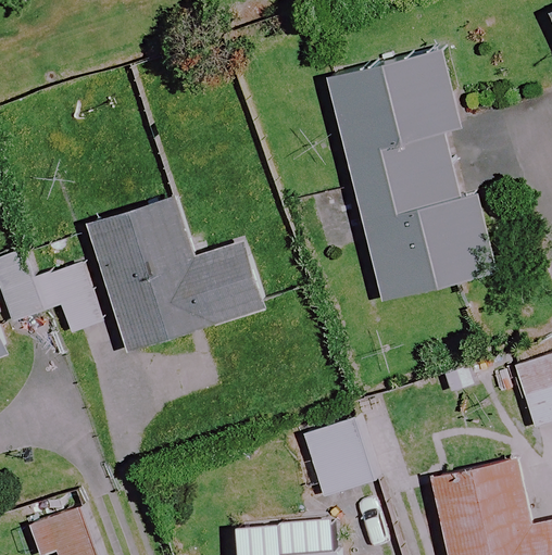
[(463,188),(430,45),(326,68),(376,288),(486,263),(468,187),(463,188)]
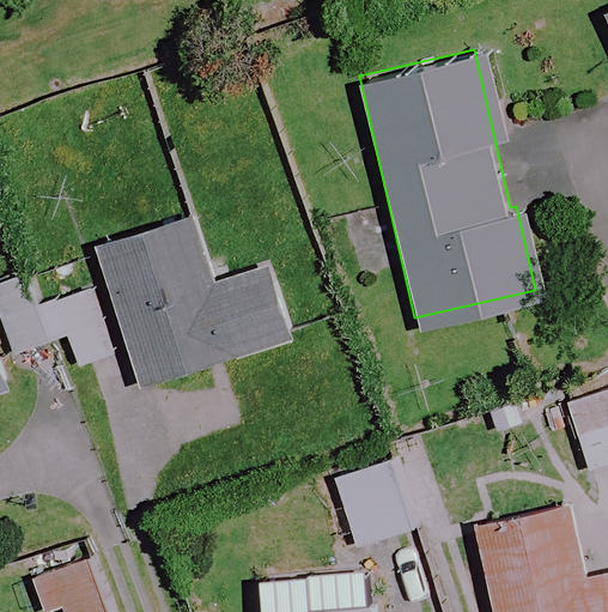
[(210,285),(190,218),(99,246),(140,383),(290,339),(268,267),(210,285)]
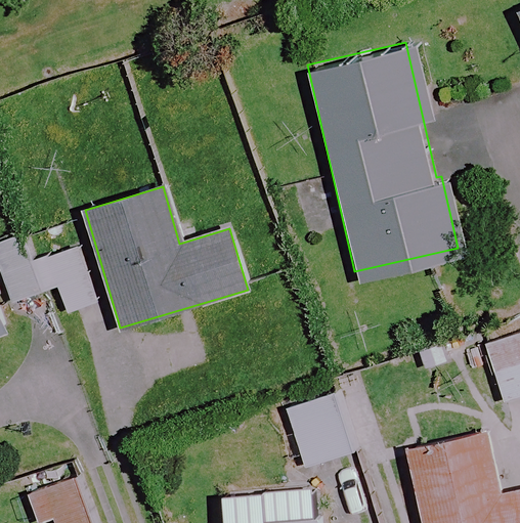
[(0,267),(12,302),(54,287),(63,312),(93,302),(75,247),(31,262),(25,245),(0,253),(0,267)]
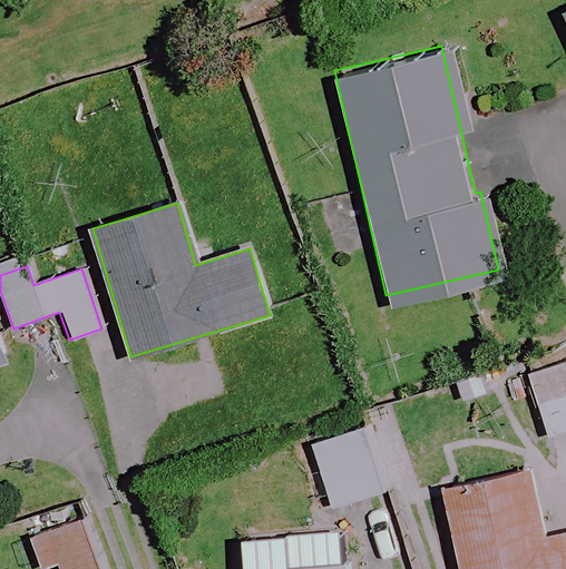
[(0,364),(9,361),(0,336),(0,364)]
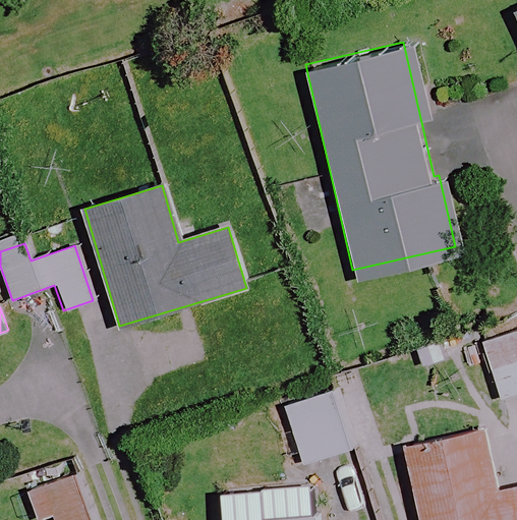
[(516,393),(516,359),(489,370),(500,400),(516,393)]
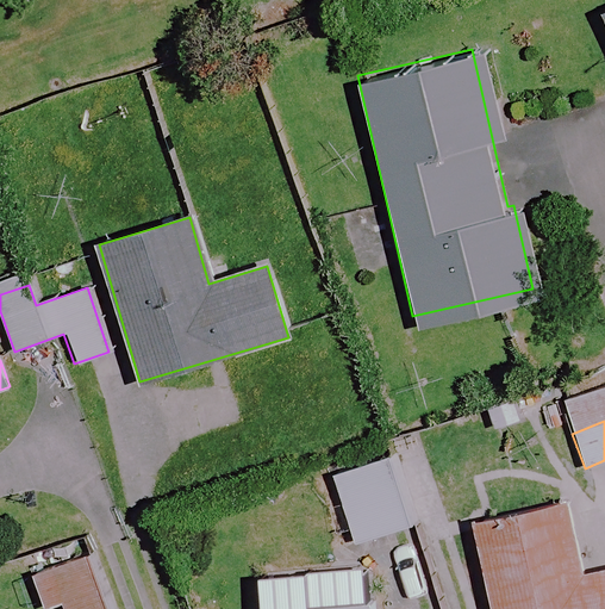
[(410,524),(388,454),(331,471),(353,541),(410,524)]
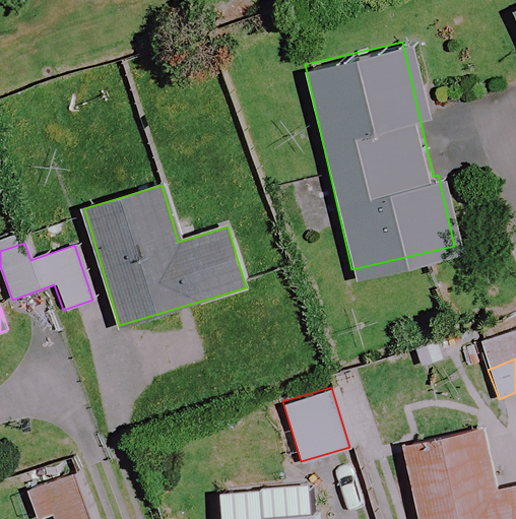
[(515,518),(515,484),(495,490),(482,429),(404,446),(420,518),(515,518)]
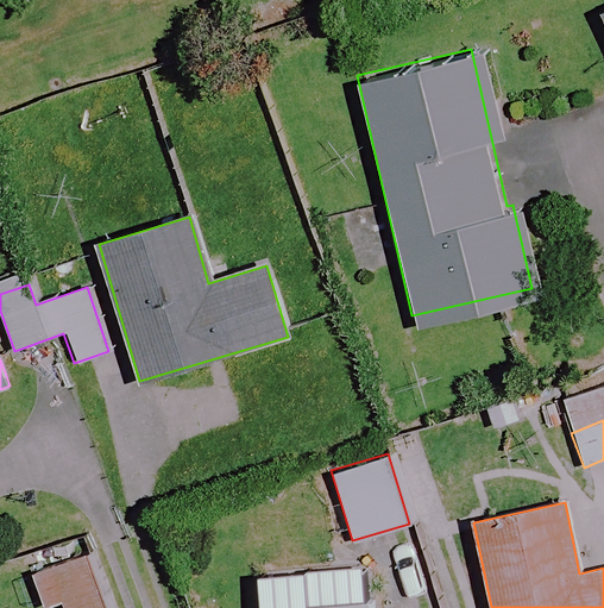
[(105,607),(87,551),(30,569),(42,607),(44,607),(61,603),(62,607),(105,607)]
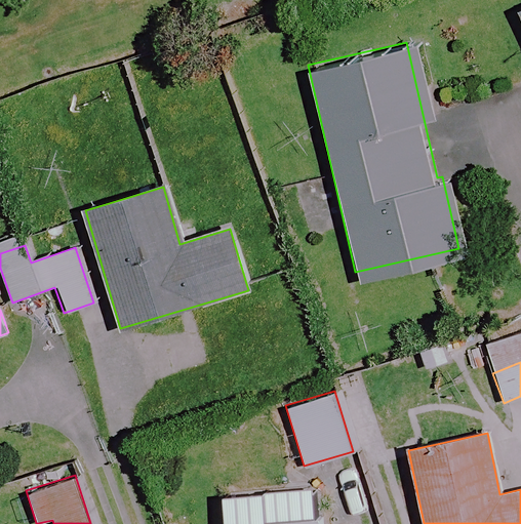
[(307,523),(304,494),(224,506),(226,523),(307,523)]
